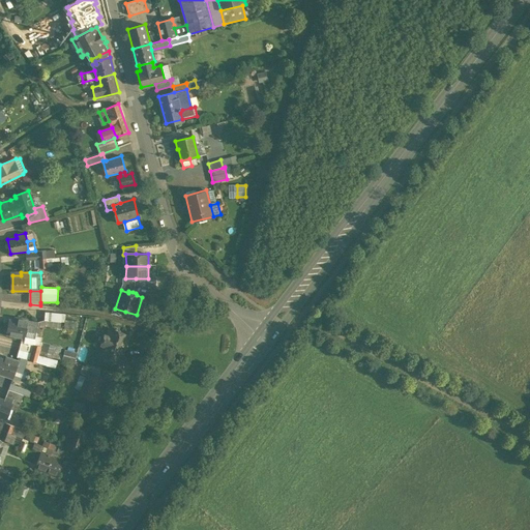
[(123,317),(125,312),(115,308),(113,307),(111,314),(123,317)]
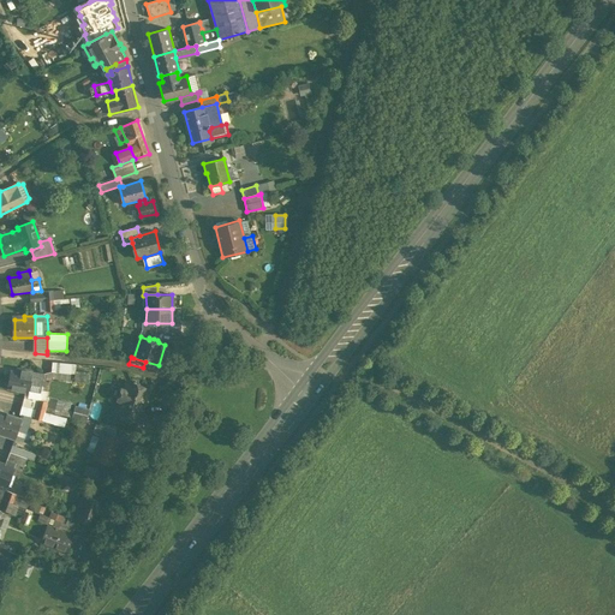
[(72,363),(53,362),(52,371),(71,372),(72,363)]
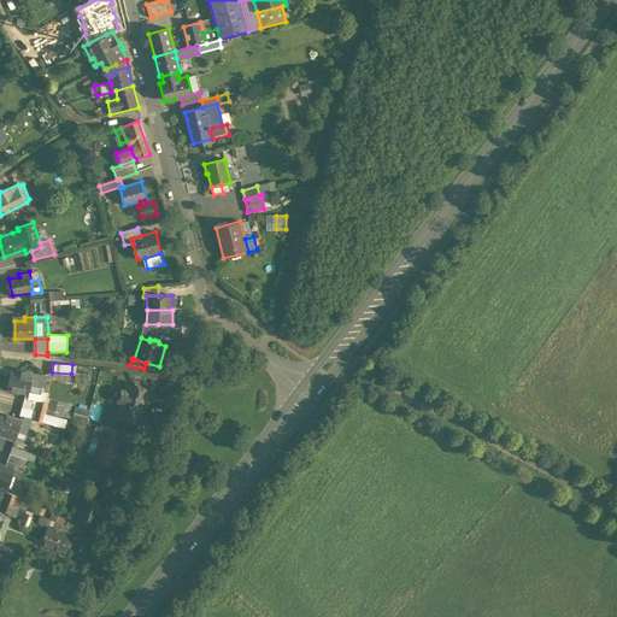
[(33,372),(22,370),(21,374),(11,372),(9,389),(27,393),(29,393),(33,372)]
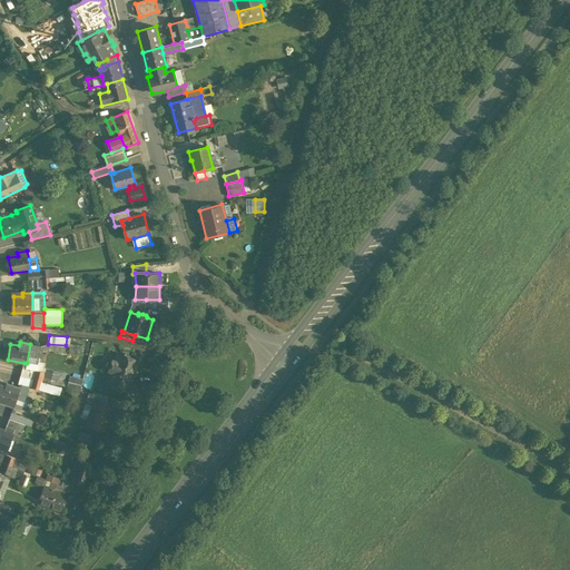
[(25,363),(25,367),(36,370),(41,346),(30,344),(27,363),(25,363)]
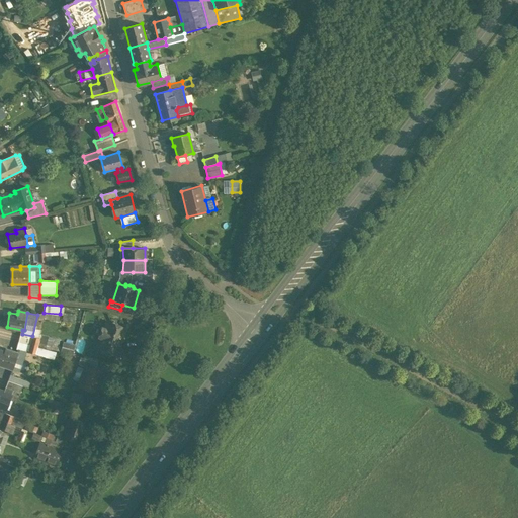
[(76,314),(64,313),(63,322),(75,323),(76,314)]
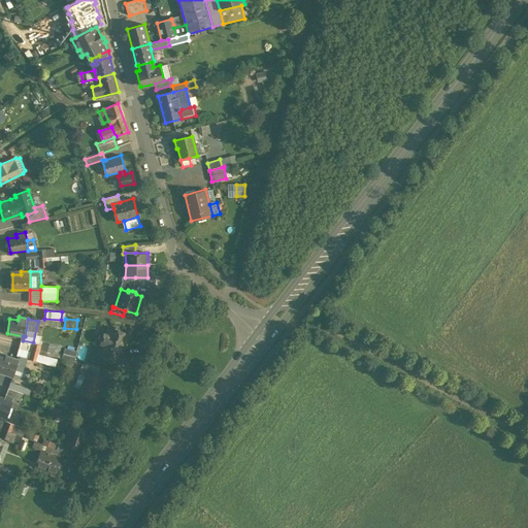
[(126,344),(126,341),(128,334),(121,331),(120,328),(117,328),(113,329),(110,336),(105,334),(102,343),(105,344),(101,356),(112,360),(116,352),(117,352),(120,351),(120,350),(122,351),(124,348),(126,347),(126,344)]
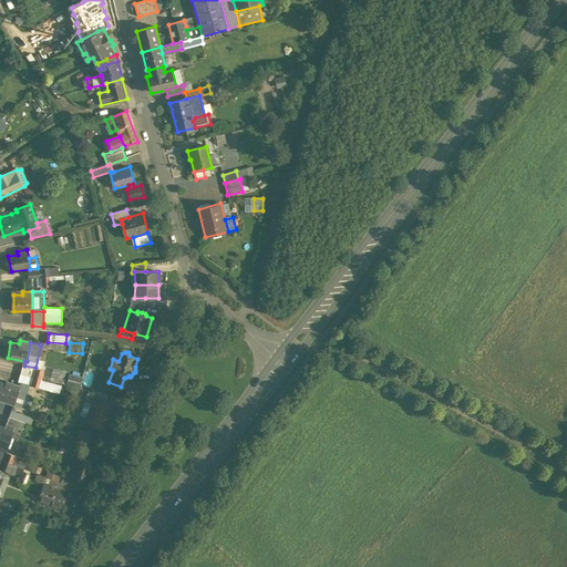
[(22,374),(33,377),(35,368),(24,366),(22,374)]
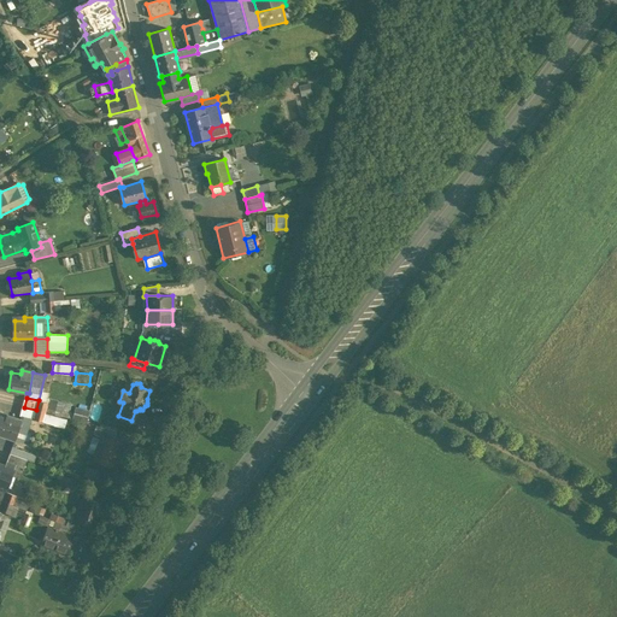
[(66,403),(48,398),(47,403),(45,412),(63,417),(66,403)]
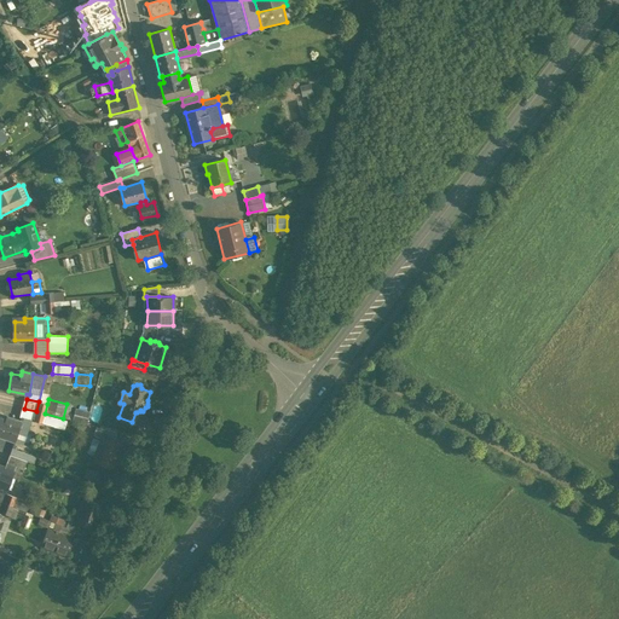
[(47,404),(39,401),(36,411),(45,414),(47,404)]
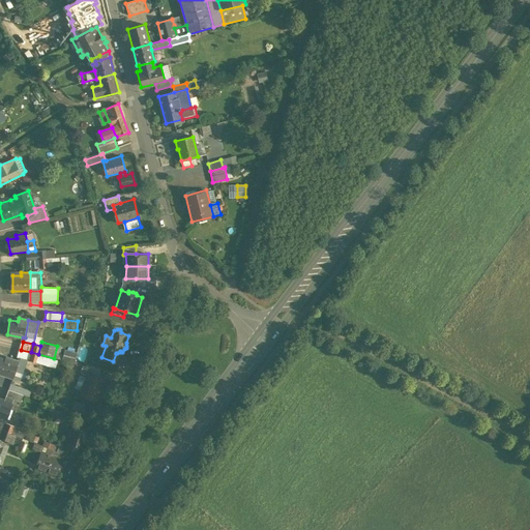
[(19,357),(29,360),(31,352),(21,350),(19,357)]
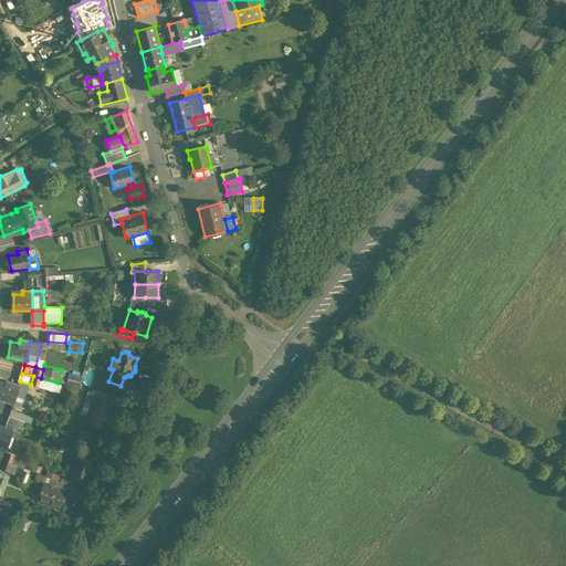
[(70,374),(66,385),(79,388),(82,377),(70,374)]
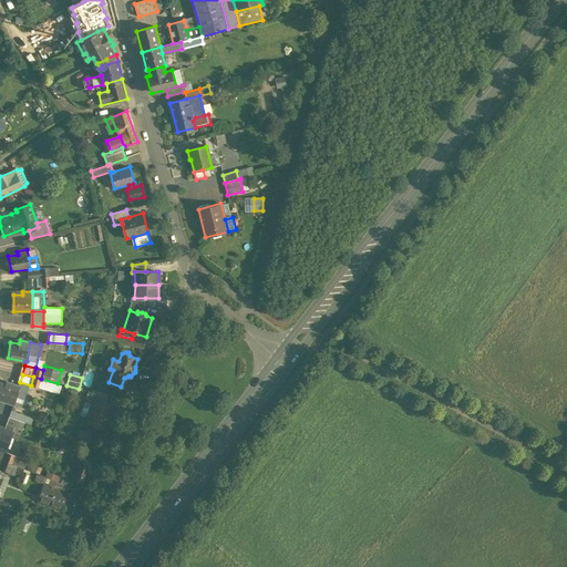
[(129,377),(125,378),(124,378),(121,387),(126,389),(131,377),(129,375),(129,377)]
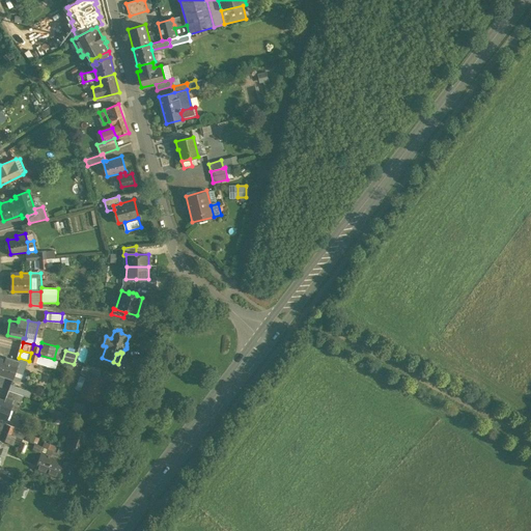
[(38,355),(31,353),(29,361),(36,363),(38,355)]
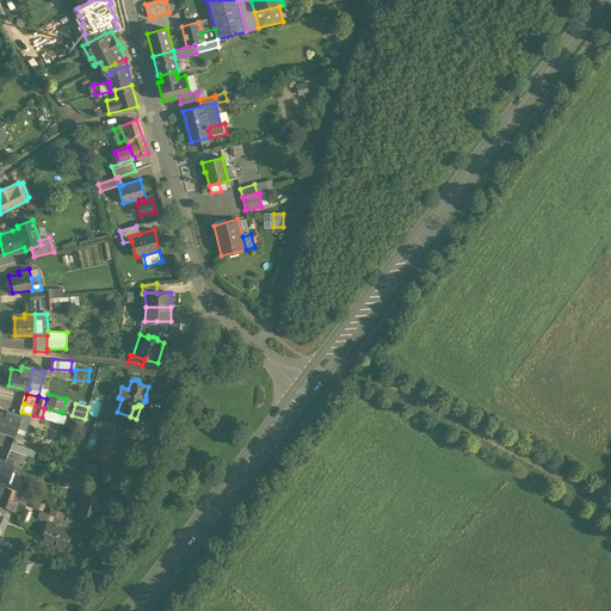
[(10,417),(1,413),(0,414),(0,431),(14,437),(22,417),(11,413),(10,417)]
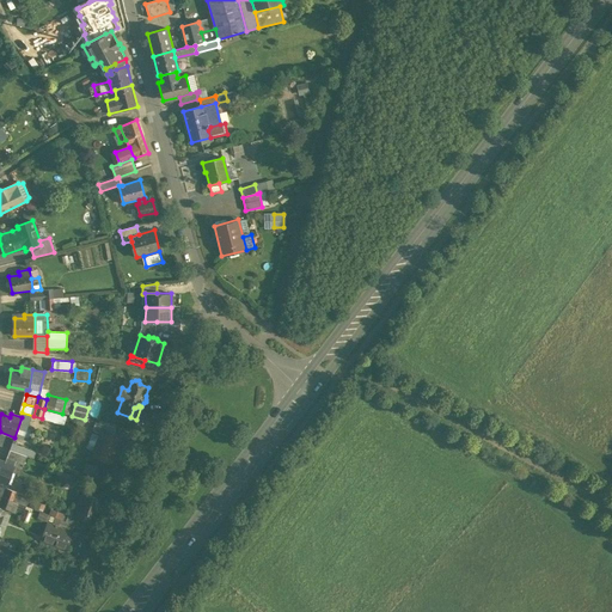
[(102,433),(112,438),(116,427),(96,422),(92,430),(102,433)]
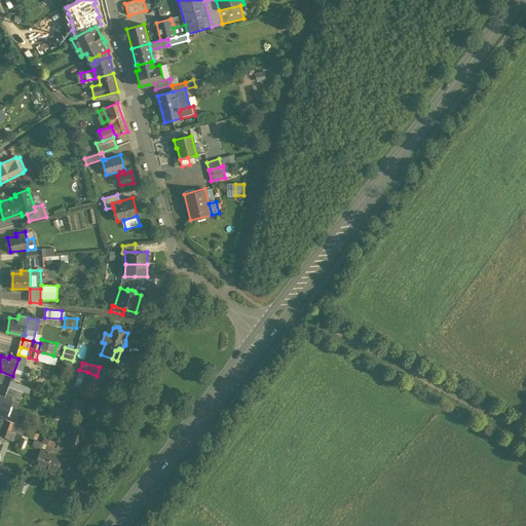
[(80,391),(99,399),(106,379),(97,376),(87,372),(80,391)]
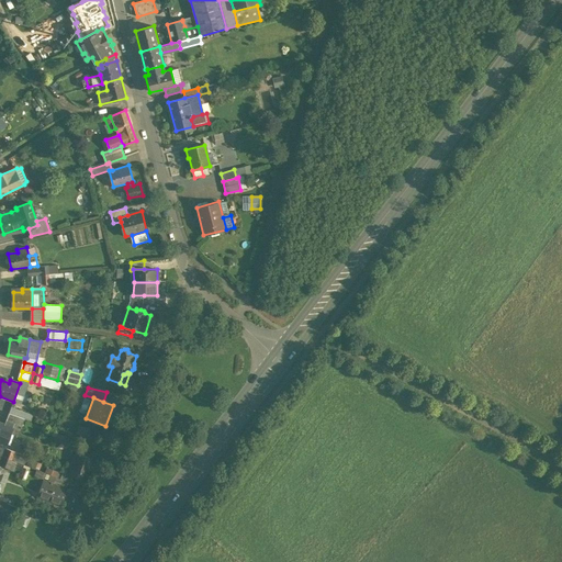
[(24,418),(9,413),(6,420),(21,426),(24,418)]
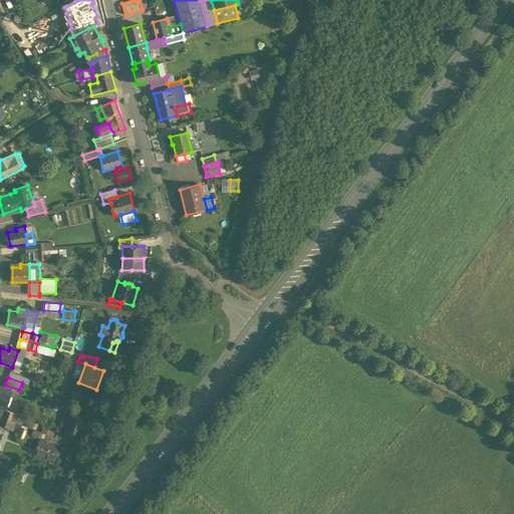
[(5,389),(0,400),(0,407),(5,410),(10,395),(16,397),(19,390),(5,384),(4,388),(5,389)]
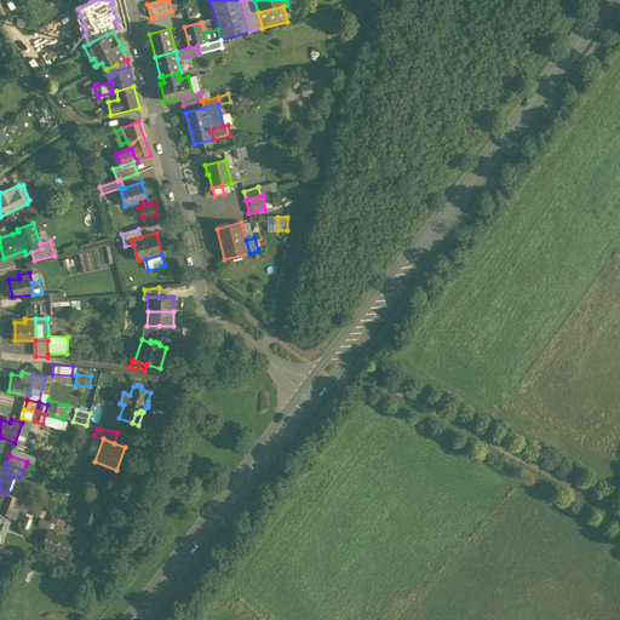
[(87,480),(102,482),(103,474),(89,470),(87,480)]
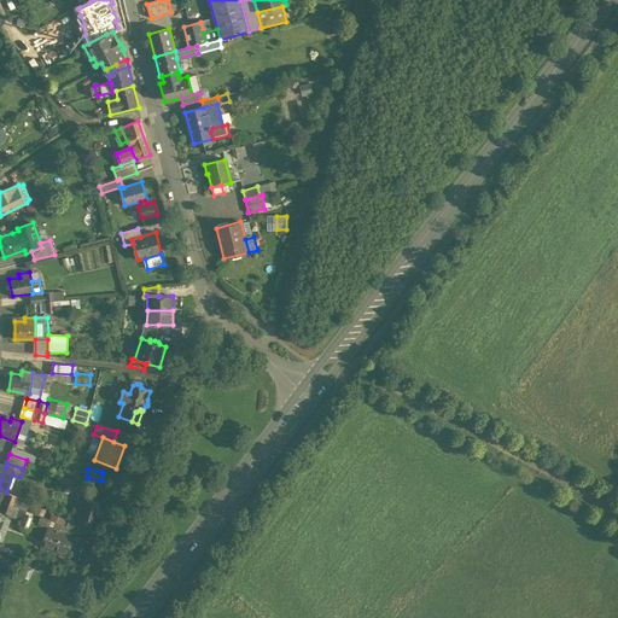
[(16,496),(9,494),(5,502),(13,506),(16,496)]
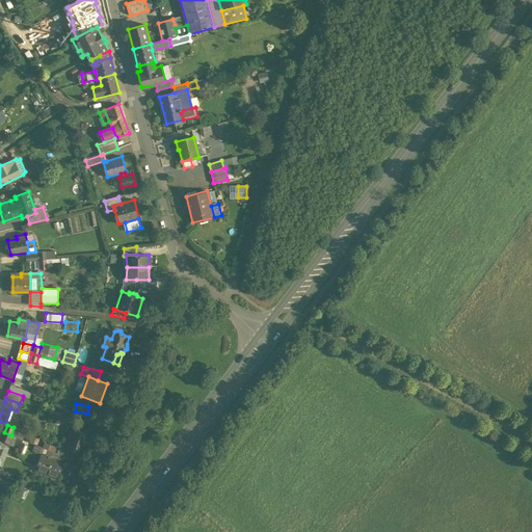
[(26,432),(14,427),(11,435),(16,436),(23,440),(26,432)]
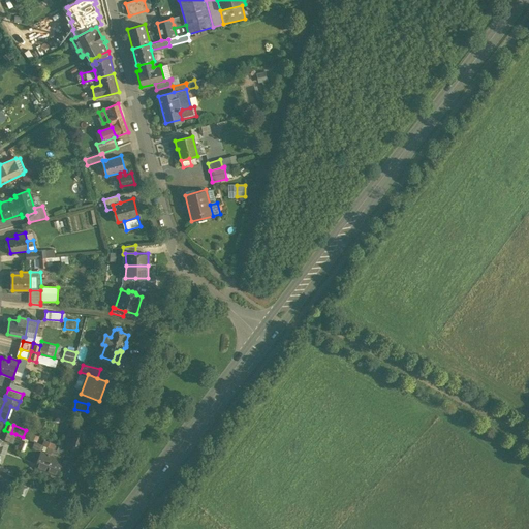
[(78,449),(83,452),(90,433),(71,426),(64,444),(78,449)]
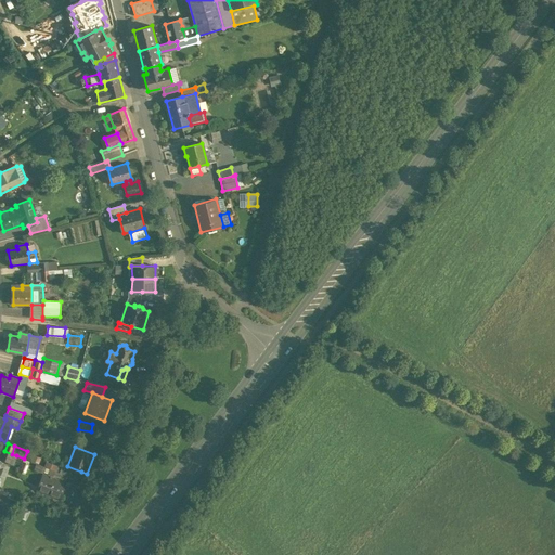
[(4,451),(1,460),(9,462),(12,454),(4,451)]
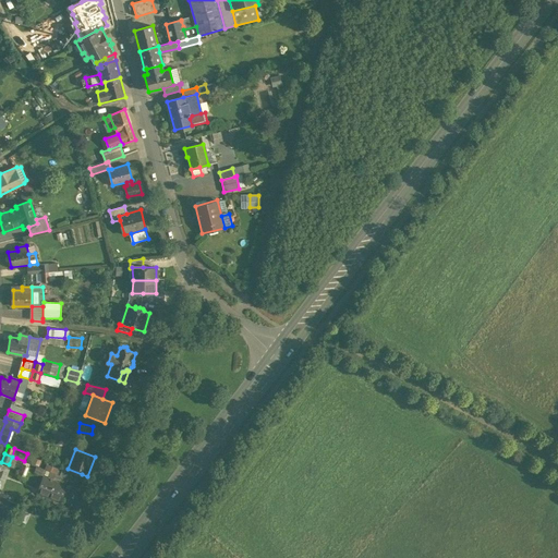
[(31,464),(24,462),(19,476),(25,480),(31,464)]
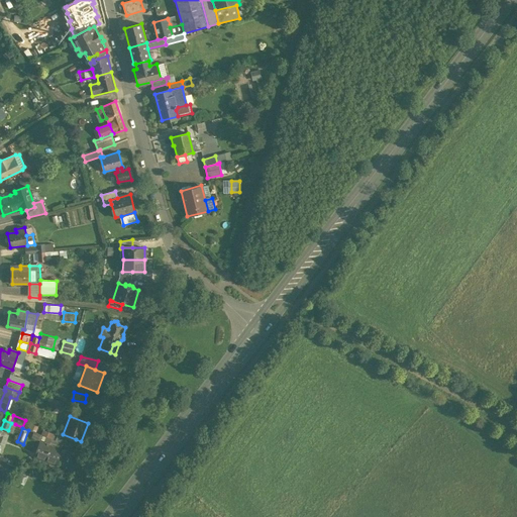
[(1,431),(0,434),(0,449),(2,450),(8,433),(1,431)]
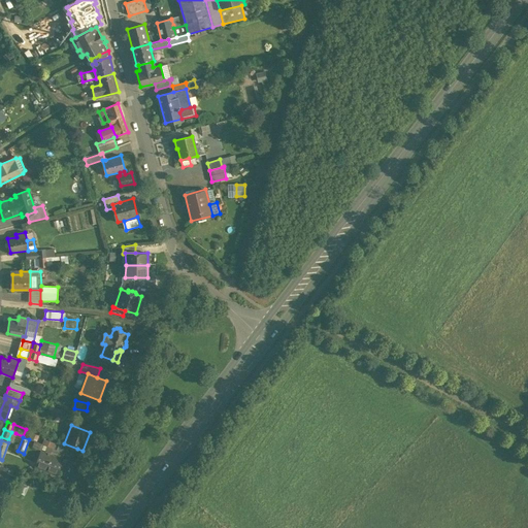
[(74,456),(77,449),(64,443),(60,441),(57,450),(74,456)]
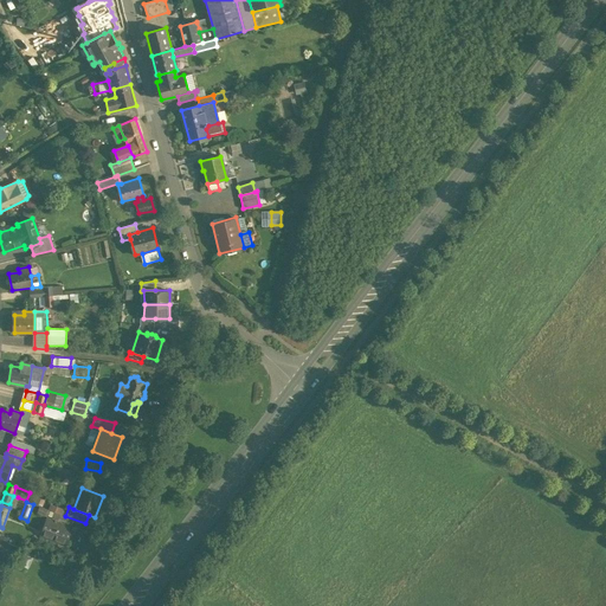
[(39,536),(65,546),(72,528),(46,517),(39,536)]
